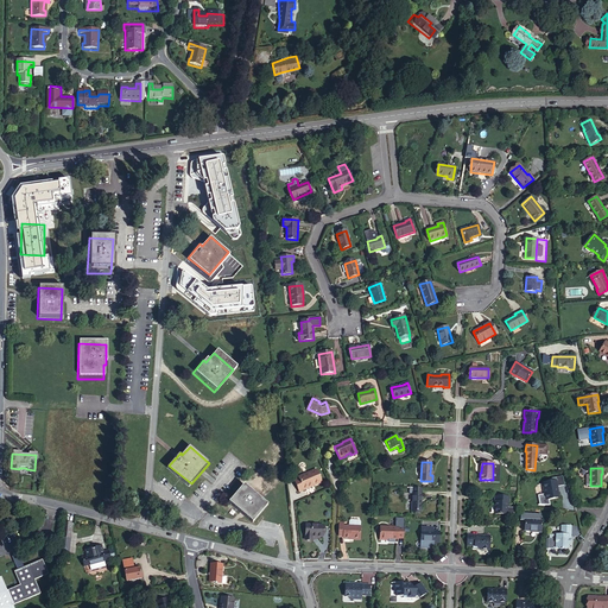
[(322,482),(317,472),(309,474),(309,473),(298,477),(299,479),(295,481),(299,492),(304,491),(303,488),(312,485),(314,486),(322,482)]
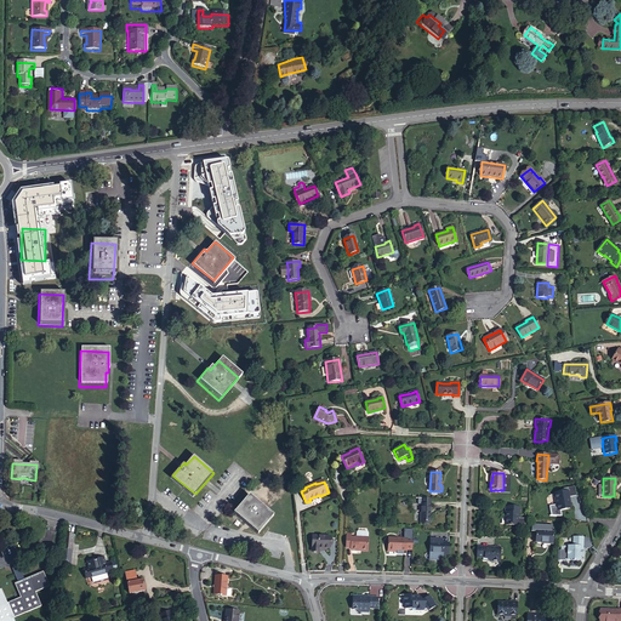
[(569,497),(570,496),(570,491),(556,494),(559,511),(571,508),(569,497)]
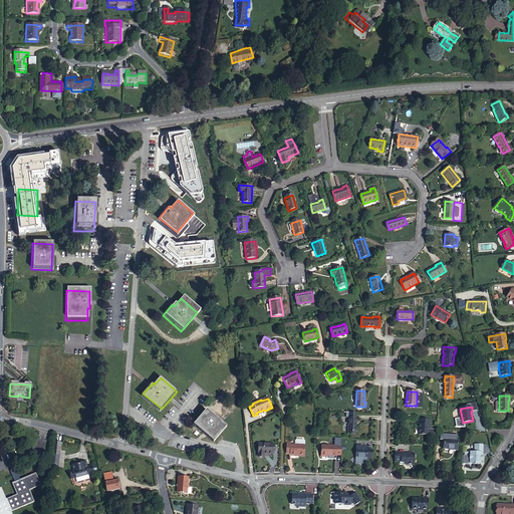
[(214,442),(227,427),(207,410),(194,426),(214,442)]
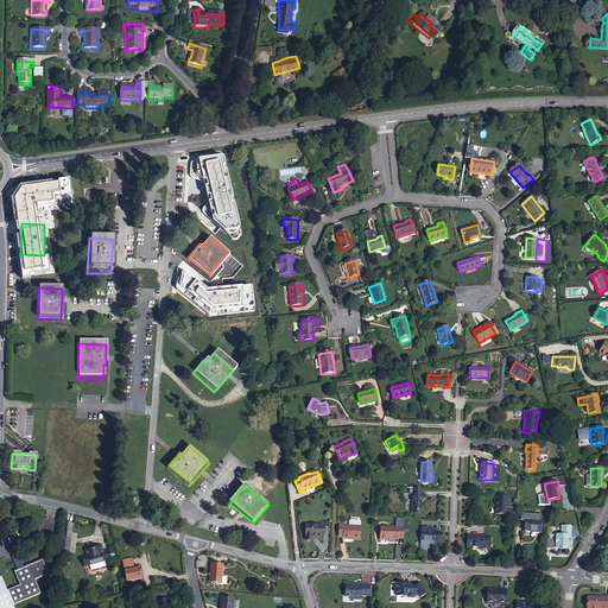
[(422,494),(422,488),(407,487),(407,493),(410,493),(410,511),(420,512),(422,494)]
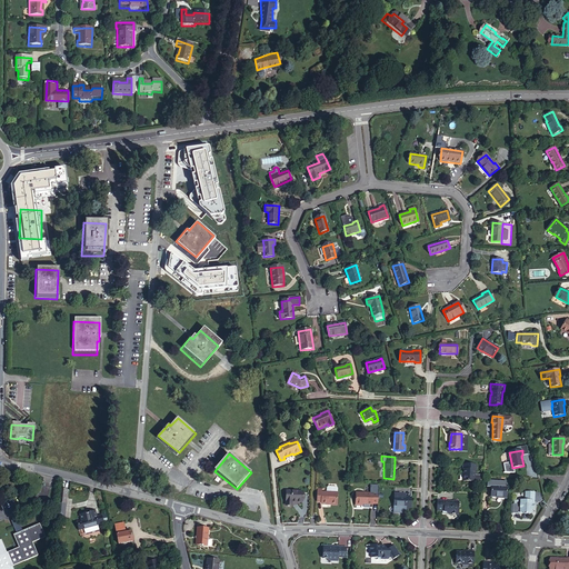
[(477,470),(477,465),(463,465),(463,470),(463,473),(462,481),(475,481),(476,470),(477,470)]
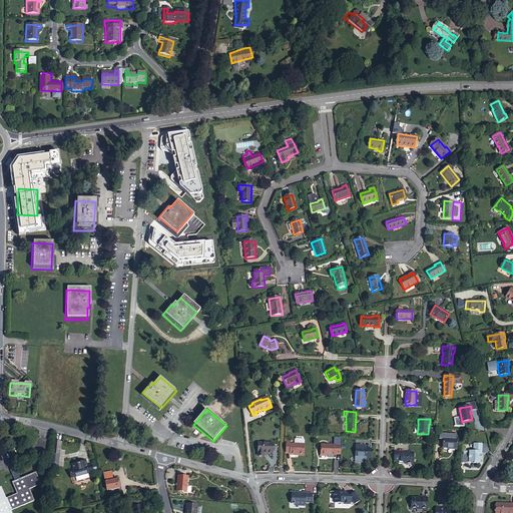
[(457,448),(457,439),(448,439),(443,438),(443,448),(448,448),(448,449),(452,449),(452,448),(457,448)]
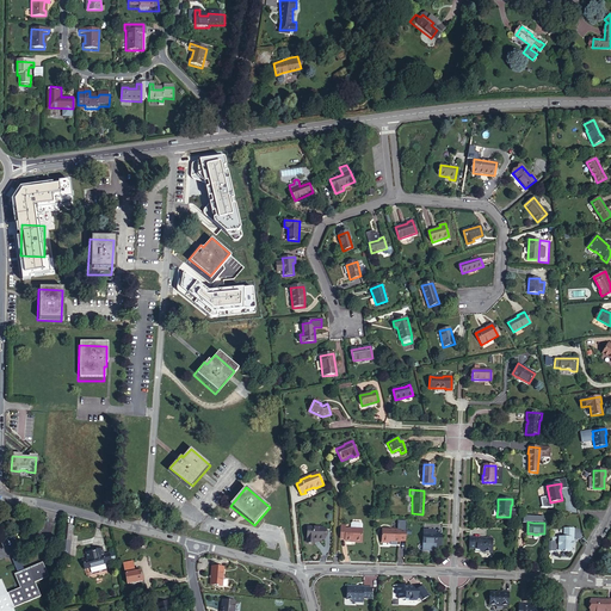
[(325,541),(325,529),(308,528),(307,542),(314,542),(314,539),(325,541)]
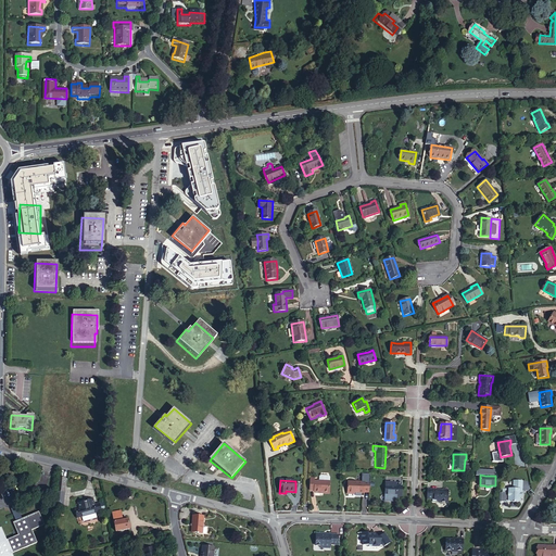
[(329,493),(329,482),(319,481),(314,481),(310,481),(310,490),(314,490),(314,492),(319,492),(323,492),(323,493),(329,493)]
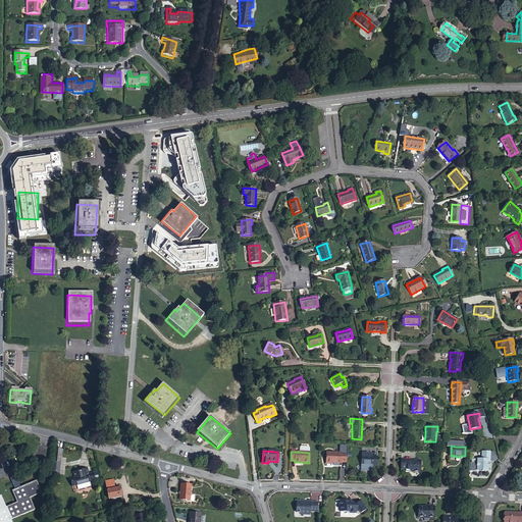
[(347,462),(347,453),(326,452),(326,463),(332,463),(342,463),(342,462),(347,462)]
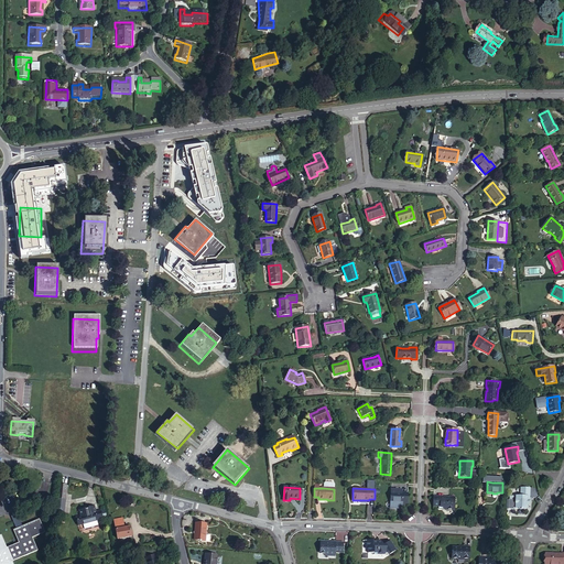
[(528,501),(529,498),(529,488),(522,488),(521,496),(517,496),(517,501),(516,509),(521,509),(520,510),(523,510),(523,509),(528,509),(528,505),(530,505),(530,501),(528,501)]
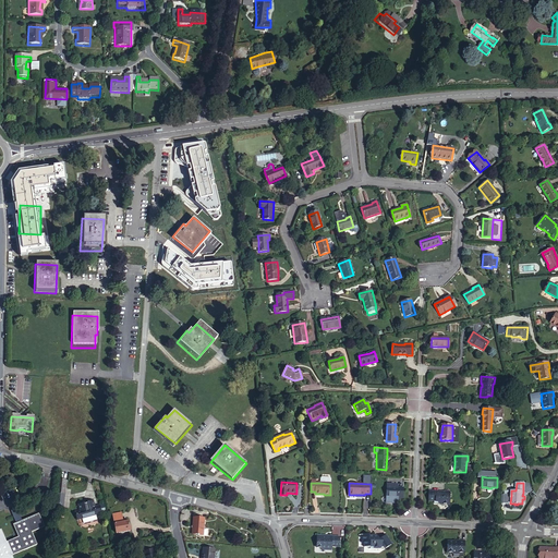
[(402,499),(403,487),(398,487),(392,487),(387,486),(386,497),(398,497),(398,499),(402,499)]
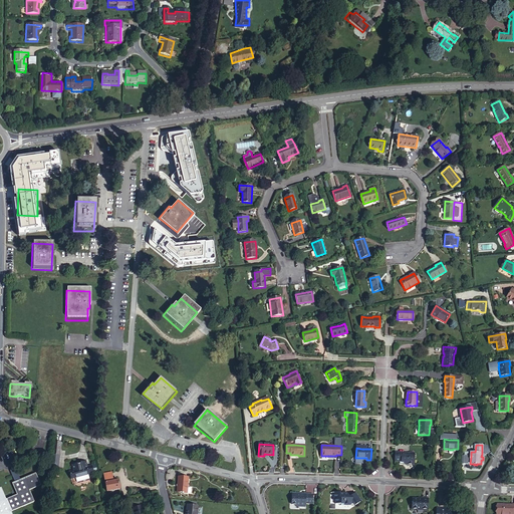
[(409,453),(409,454),(402,454),(402,453),(395,453),(395,462),(401,462),(401,463),(404,463),(405,465),(410,465),(410,464),(414,465),(415,453),(409,453)]
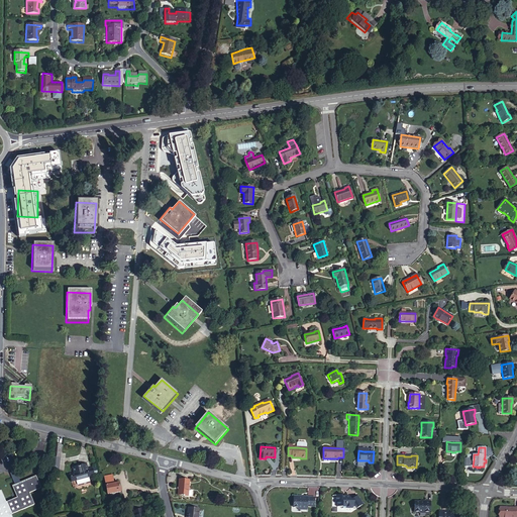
[(92,469),(87,470),(86,464),(82,466),(77,468),(76,467),(73,468),(74,474),(70,475),(72,482),(76,481),(77,485),(90,481),(89,477),(94,476),(92,469)]
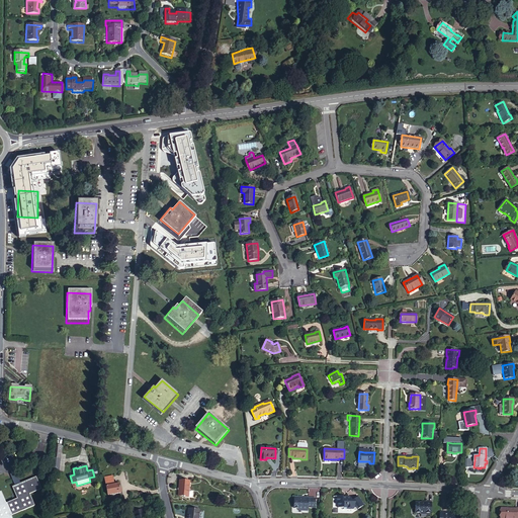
[(119,484),(114,485),(112,476),(104,478),(108,496),(121,493),(119,484)]
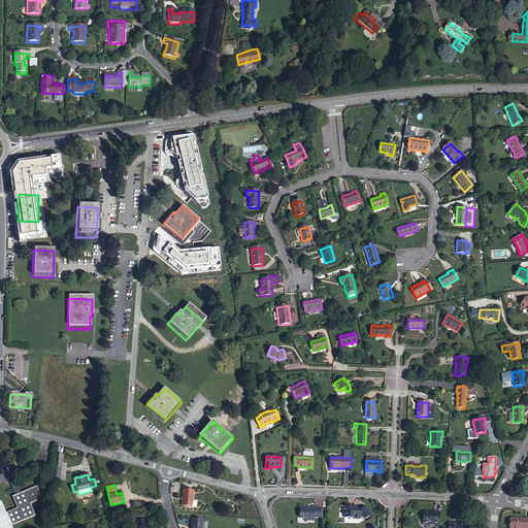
[(18,508),(6,514),(1,501),(0,501),(0,527),(12,527),(11,526),(35,516),(31,503),(42,499),(37,486),(12,496),(18,508)]
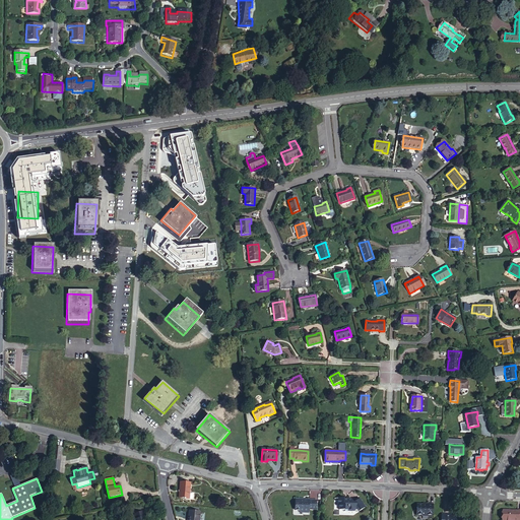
[(193,494),(190,494),(190,483),(180,482),(179,498),(192,499),(193,494)]
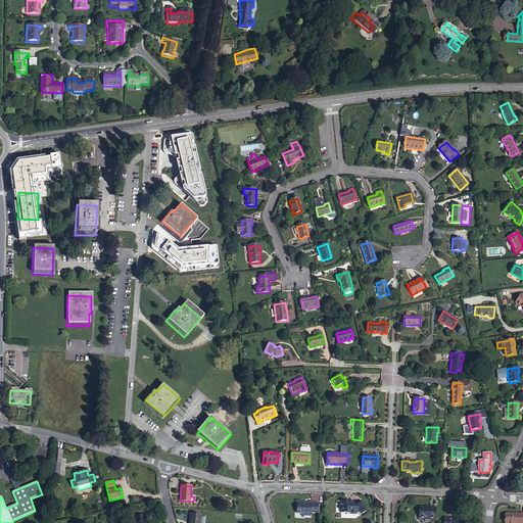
[(355,506),(352,502),(340,501),(340,507),(341,507),(341,513),(346,513),(346,514),(355,515),(360,512),(361,515),(368,511),(362,502),(355,506)]
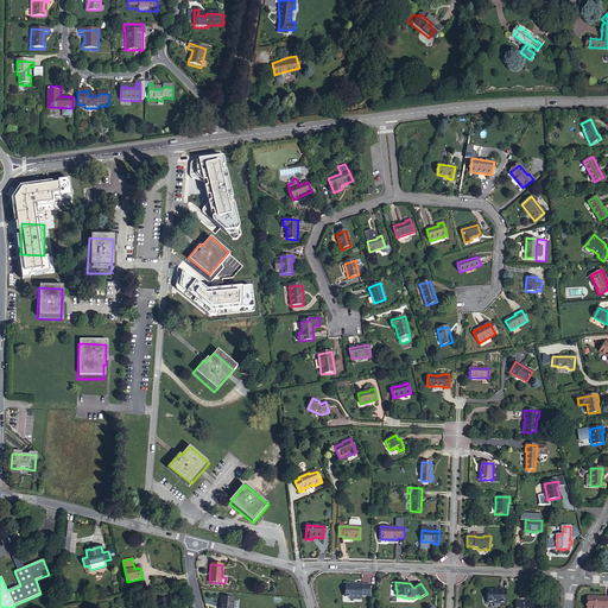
[(361,584),(361,586),(353,584),(346,583),(346,596),(350,597),(355,597),(354,599),(360,600),(361,594),(365,594),(369,594),(369,584),(361,584)]
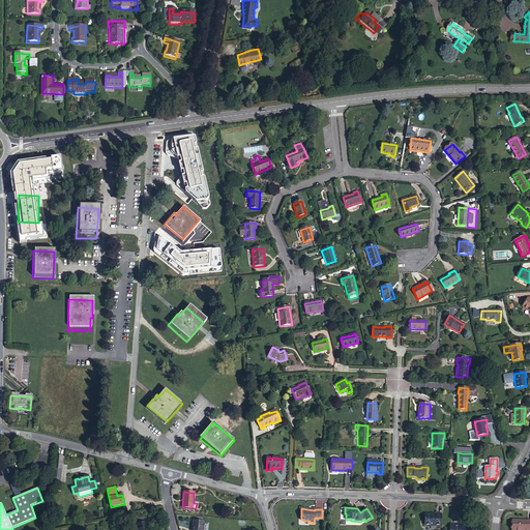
[(436,513),(432,513),(432,514),(425,513),(424,525),(436,525),(436,526),(441,526),(441,513),(436,513)]
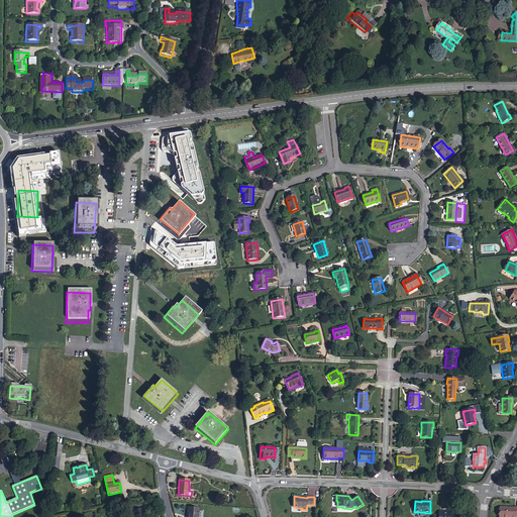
[(516,516),(516,507),(515,507),(515,508),(507,508),(507,507),(500,507),(500,516),(516,516)]
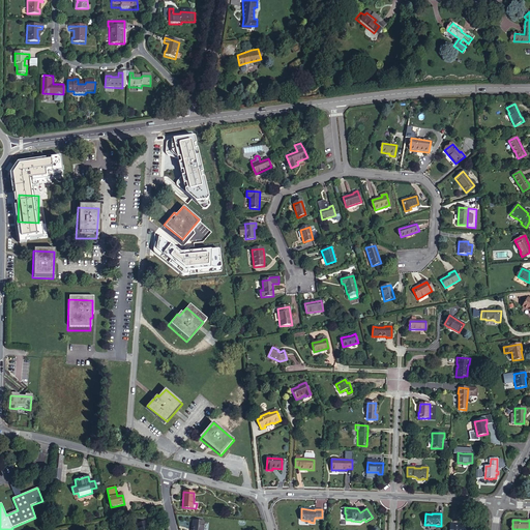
[(147,529),(145,521),(141,523),(142,528),(139,529),(138,529),(147,529)]
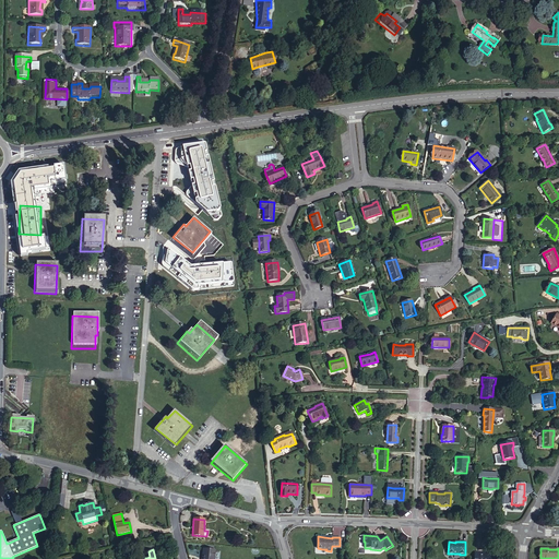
[(213,558),(215,550),(203,549),(202,558),(213,558)]
